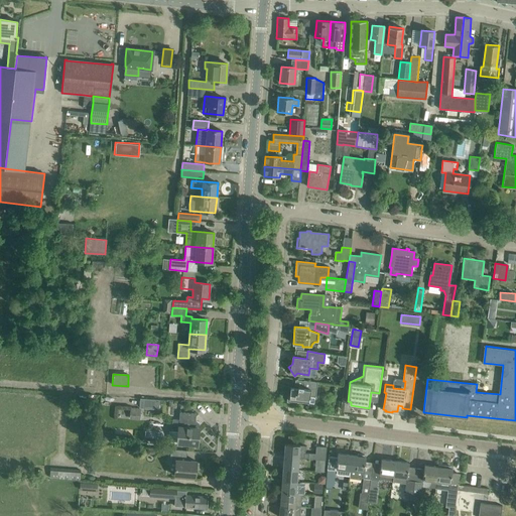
[(298,386),(297,388),(297,391),(290,390),(289,396),(288,396),(287,401),(298,403),(298,400),(308,402),(309,396),(315,397),(317,382),(303,380),(302,387),(298,386)]
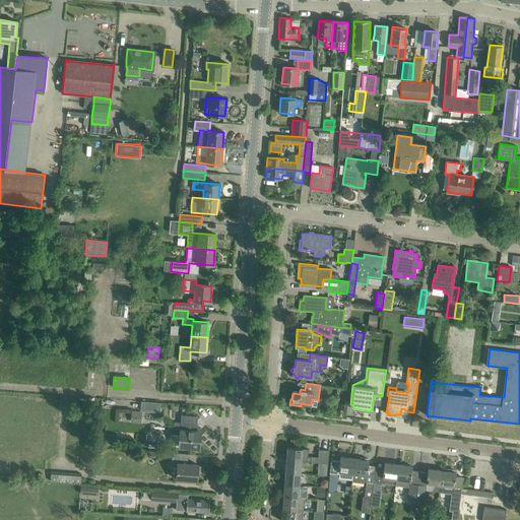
[(141,401),(141,410),(150,411),(151,401),(141,401)]
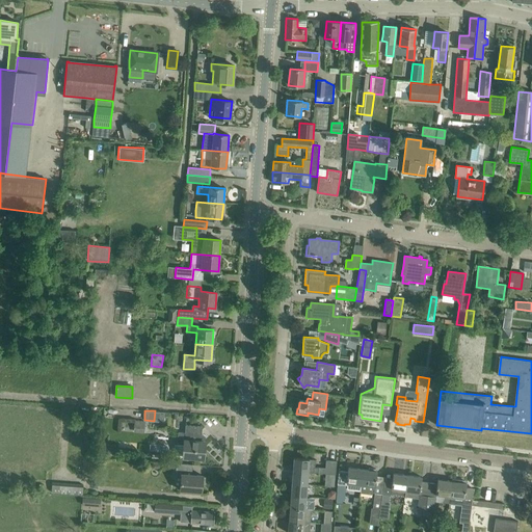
[(144,426),(145,426),(150,427),(150,422),(145,421),(135,420),(134,431),(143,432),(144,426)]
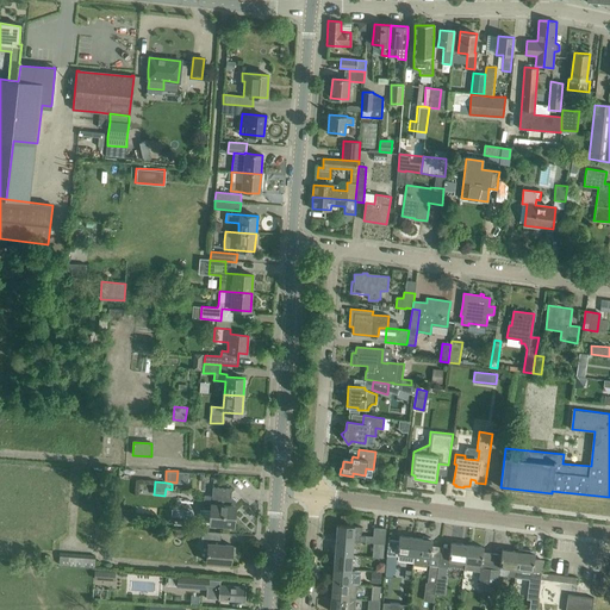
[(212,487),(212,496),(204,496),(203,510),(200,510),(199,522),(231,526),(231,527),(235,527),(235,517),(234,517),(235,500),(232,498),(231,498),(231,489),(212,487)]
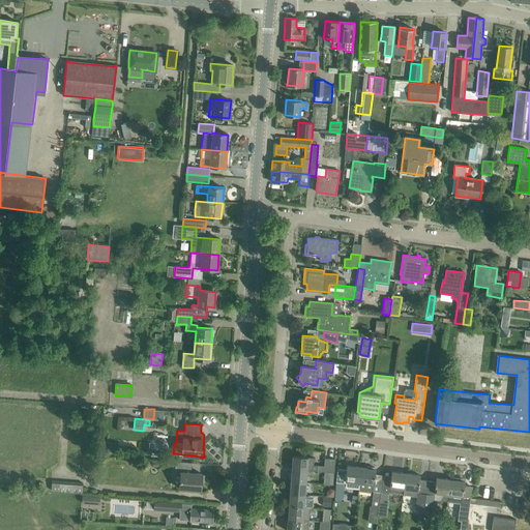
[(293,455),(292,469),(306,470),(325,471),(333,472),(333,470),(334,460),(325,459),(324,466),(314,465),(314,458),(307,458),(293,455)]
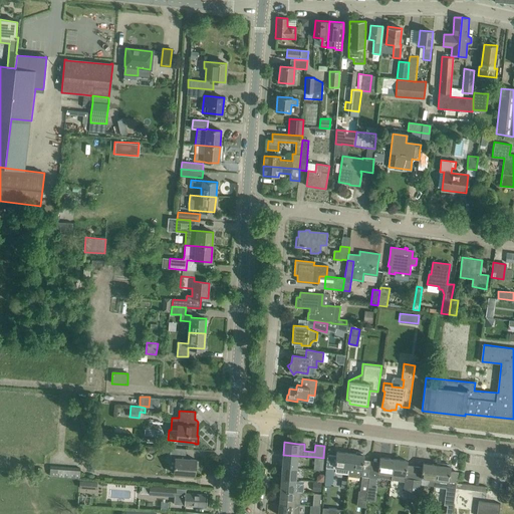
[(186,449),(171,448),(170,465),(175,465),(175,474),(193,475),(193,469),(195,469),(195,467),(197,468),(198,461),(195,461),(195,459),(185,459),(186,449)]
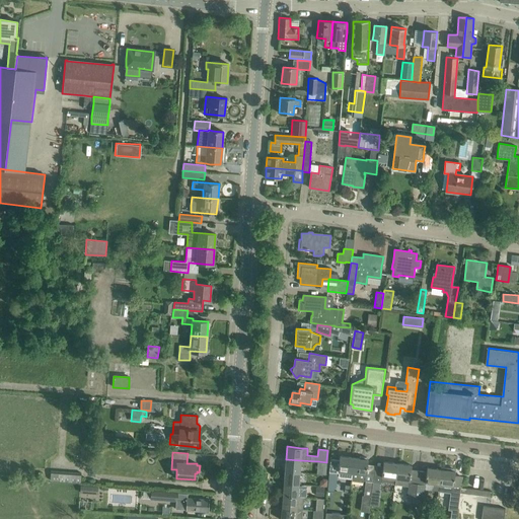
[(330,459),(329,464),(328,469),(329,469),(328,479),(327,487),(327,492),(334,492),(335,488),(336,489),(338,476),(352,478),(354,458),(340,456),(339,460),(330,459)]
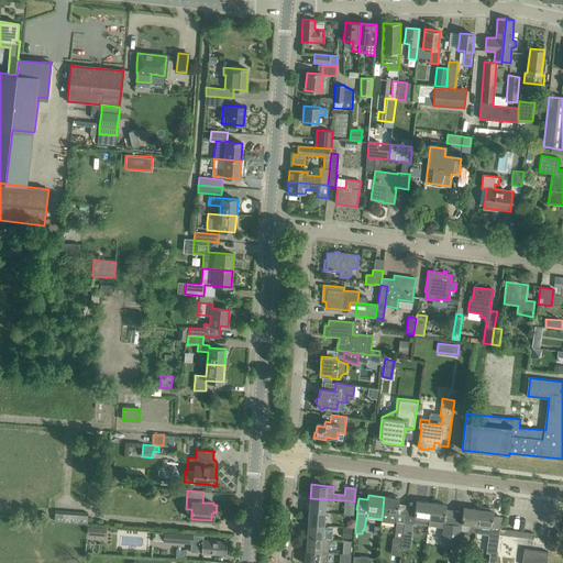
[(383,509),(382,519),(382,521),(394,523),(394,521),(397,522),(395,539),(403,540),(405,523),(406,516),(397,515),(397,509),(399,498),(384,497),(383,509)]
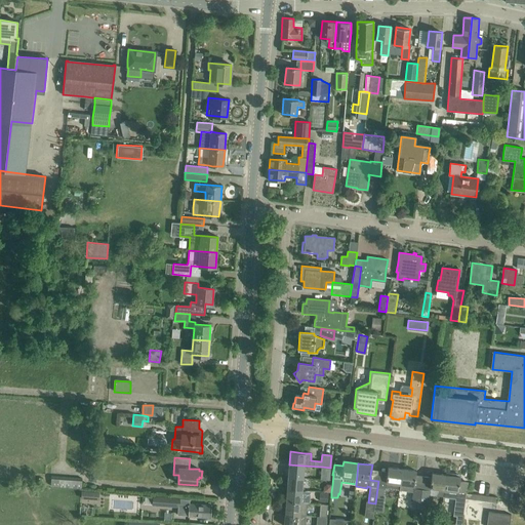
[(304,466),(289,465),(288,477),(303,478),(304,466)]
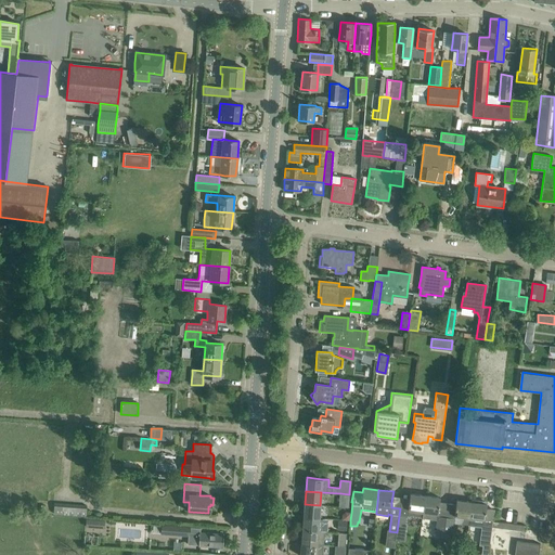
[(349,494),(340,493),(339,506),(348,507),(349,494)]
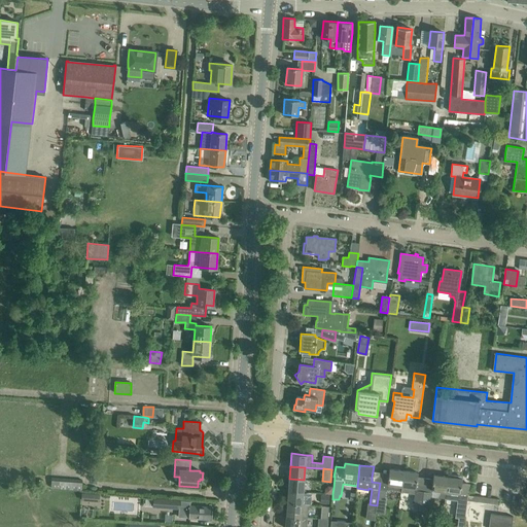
[(387,484),(386,490),(400,492),(401,486),(403,470),(389,468),(388,479),(387,484)]
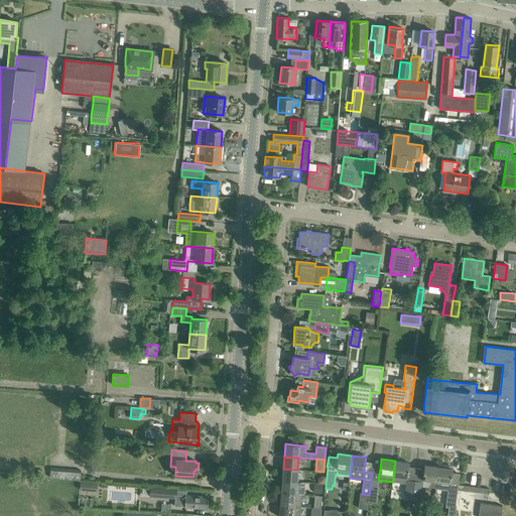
[(411,502),(416,468),(408,467),(409,463),(395,461),(392,482),(406,484),(404,501),(411,502)]
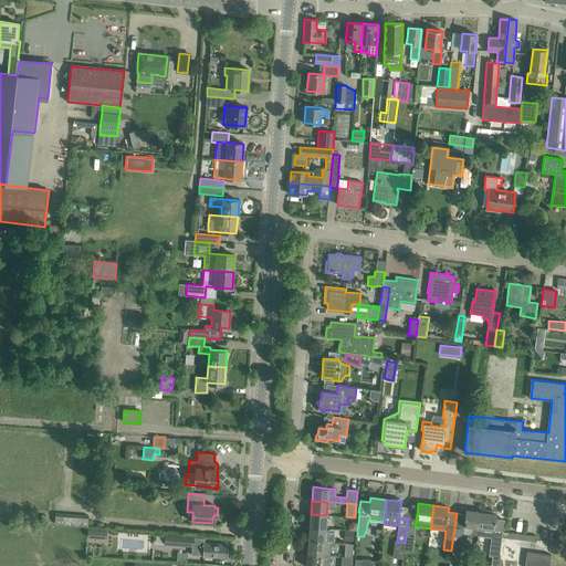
[(464,514),(457,513),(449,565),(457,565),(459,552),(461,552),(463,533),(478,535),(481,512),(465,510),(464,514)]
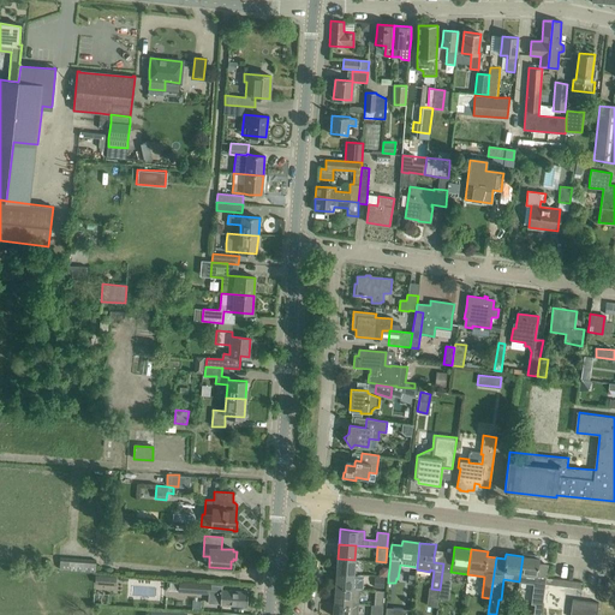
[(538,563),(539,559),(523,556),(519,581),(535,584),(531,604),(535,604),(533,613),(541,614),(548,565),(538,563)]
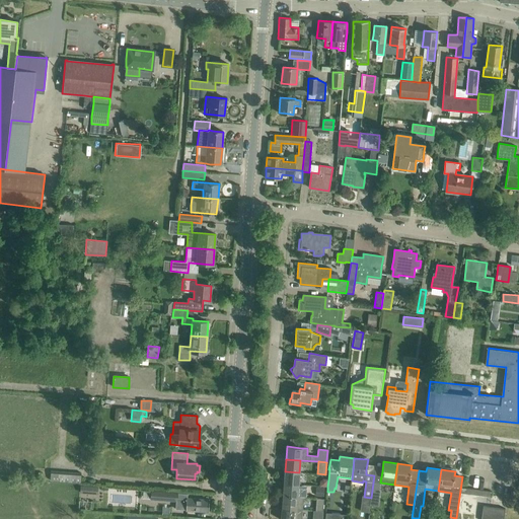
[(51,470),(51,480),(80,483),(81,472),(51,470)]
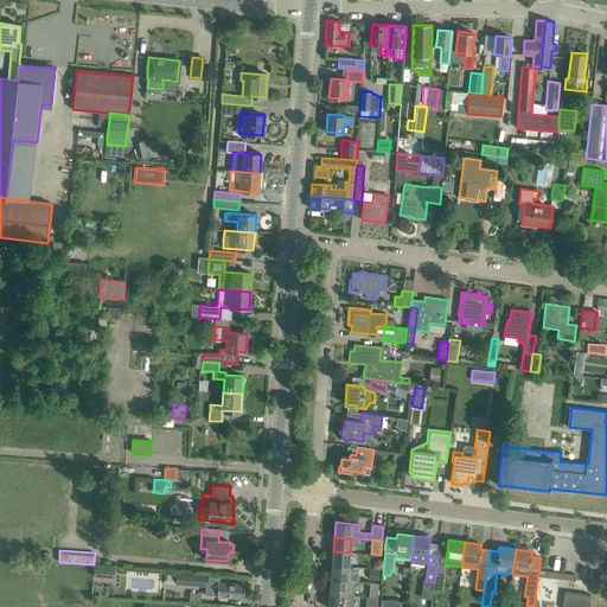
[(350,553),(333,551),(332,566),(349,567),(350,553)]
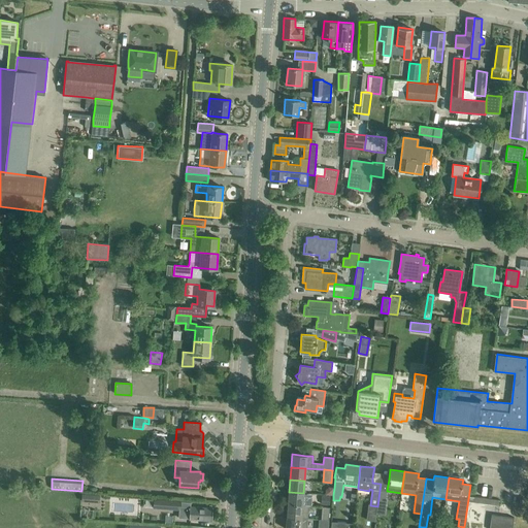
[(326,490),(326,495),(333,495),(334,488),(329,487),(326,490)]
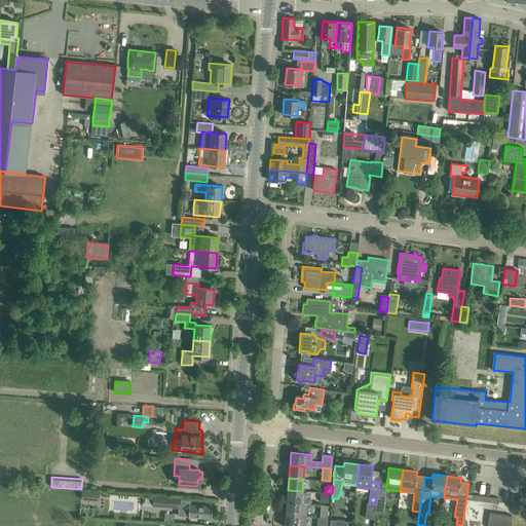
[(385,489),(378,489),(376,504),(373,525),(379,525),(380,520),(381,521),(385,489)]
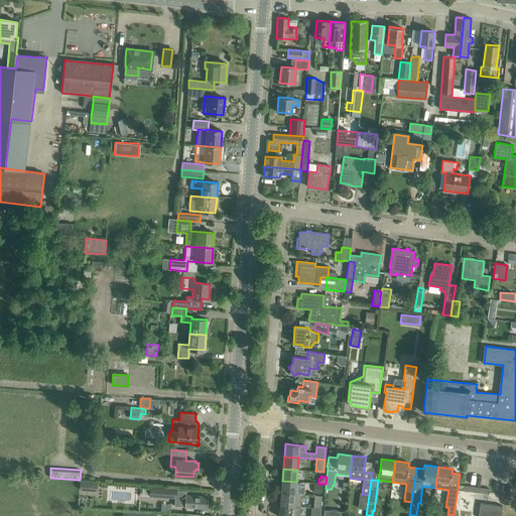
[(296,482),(282,481),(281,493),(295,494),(296,482)]
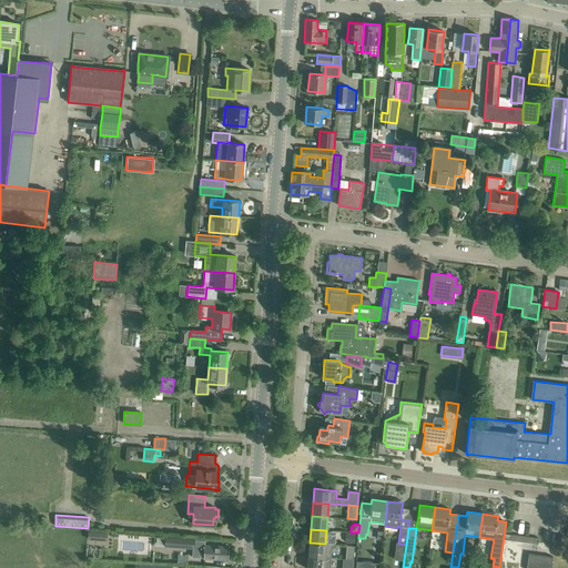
[(88,531),(88,540),(105,541),(107,533),(88,531)]
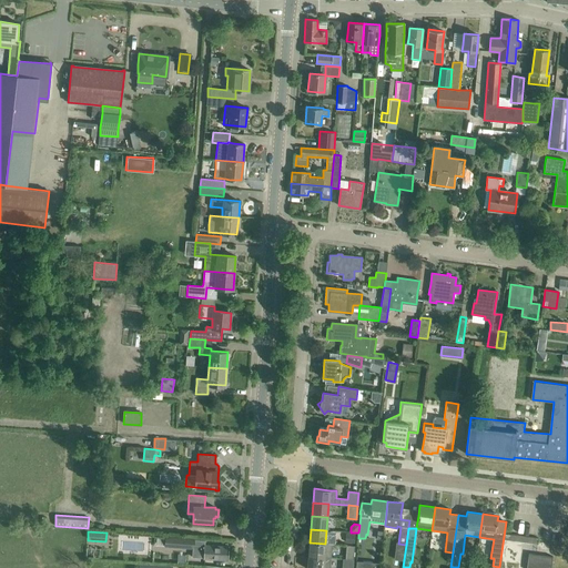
[(346,534),(346,543),(354,544),(355,534),(346,534)]
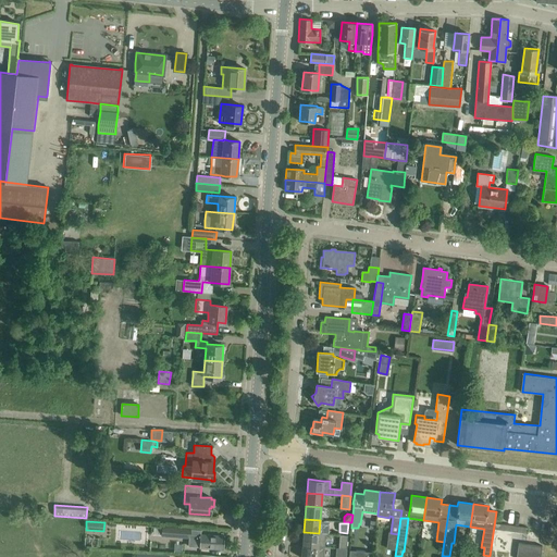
[(494,523),(494,529),(527,533),(528,531),(528,528),(522,527),(502,524),(495,523),(494,523)]
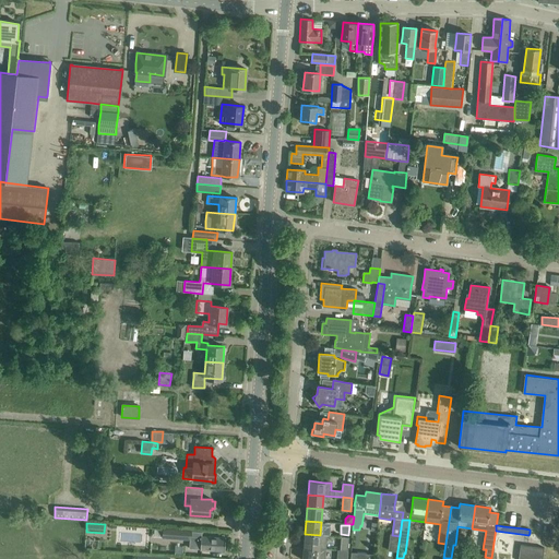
[(190,540),(190,532),(163,531),(162,538),(190,540)]
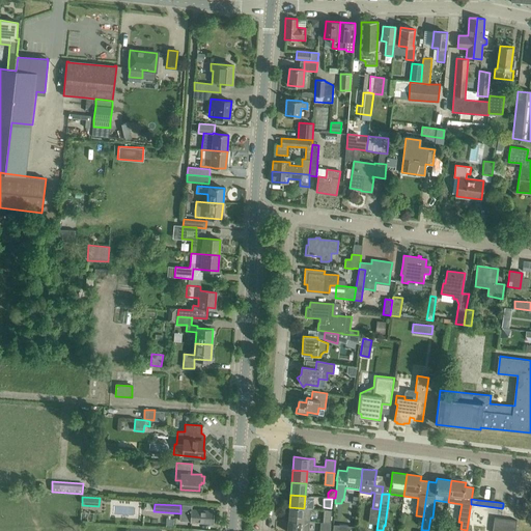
[(213,524),(214,511),(192,509),(192,505),(180,504),(180,505),(180,513),(179,521),(213,524)]
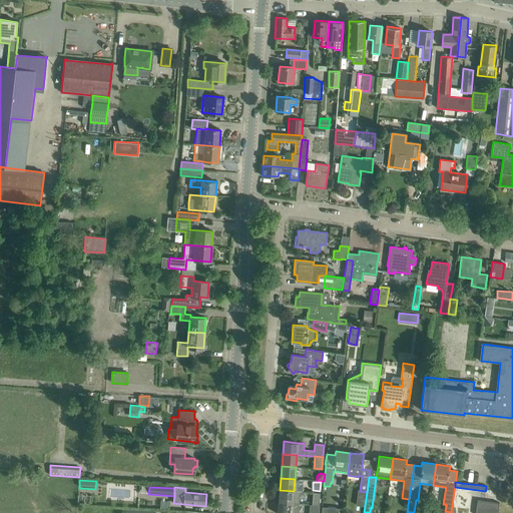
[(299,504),(300,491),(294,491),(280,490),(279,502),(299,504)]
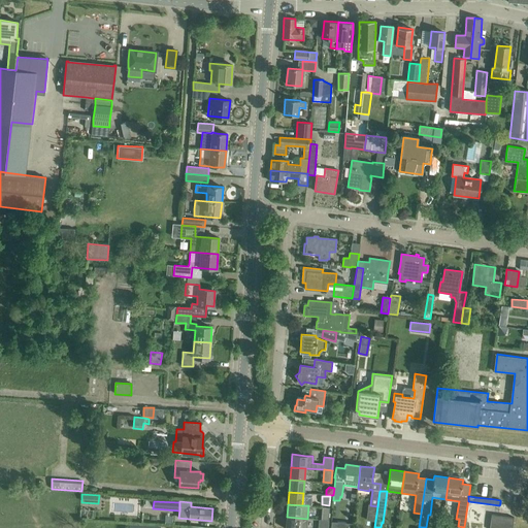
[(323,506),(322,519),(323,519),(323,520),(328,520),(330,507),(323,506)]
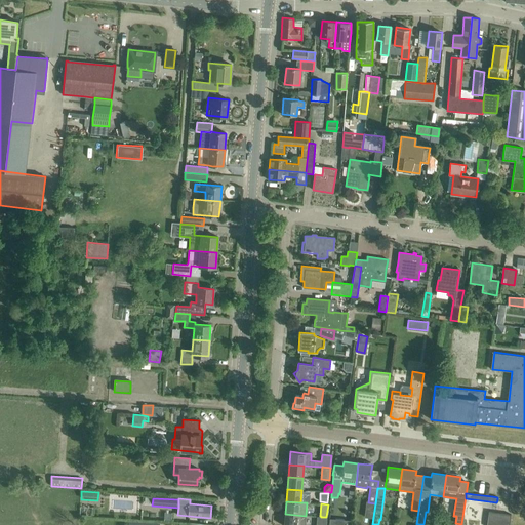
[(509,524),(510,519),(511,515),(495,513),(488,512),(486,524),(509,524)]
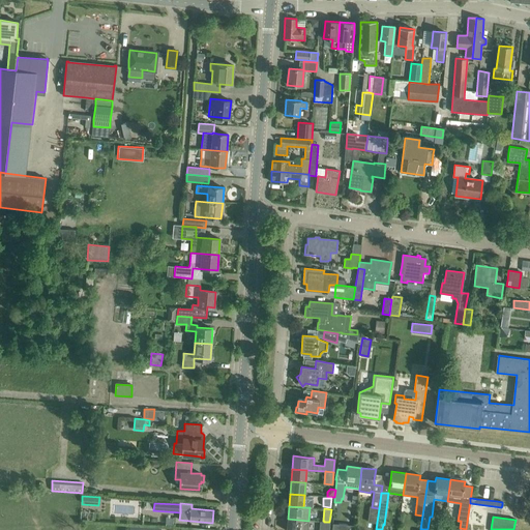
[(307,529),(308,521),(288,519),(286,529),(307,529)]
